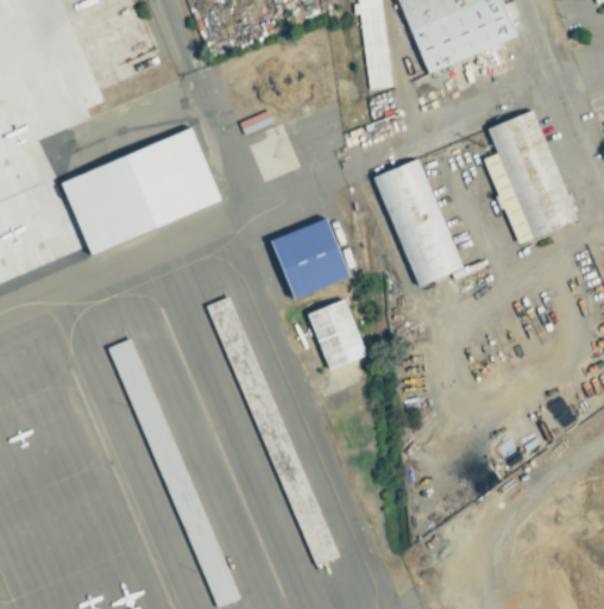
[(382,0),(395,87),(372,90),(359,0),(382,0)]
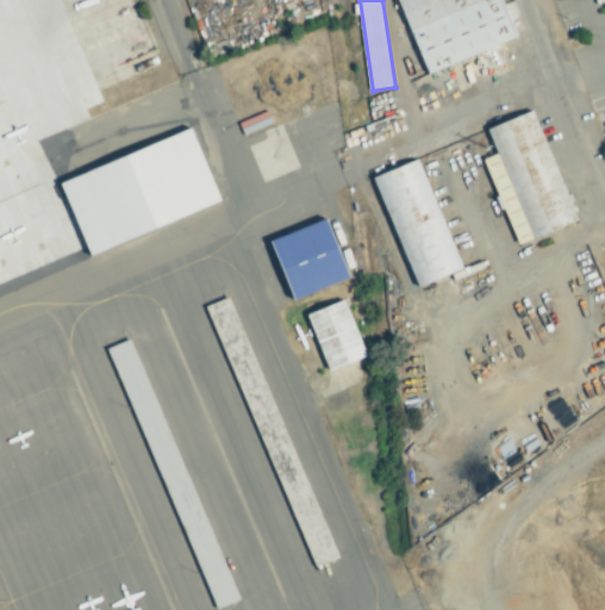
[(400,0),(499,0),(515,35),(430,70),(400,0)]
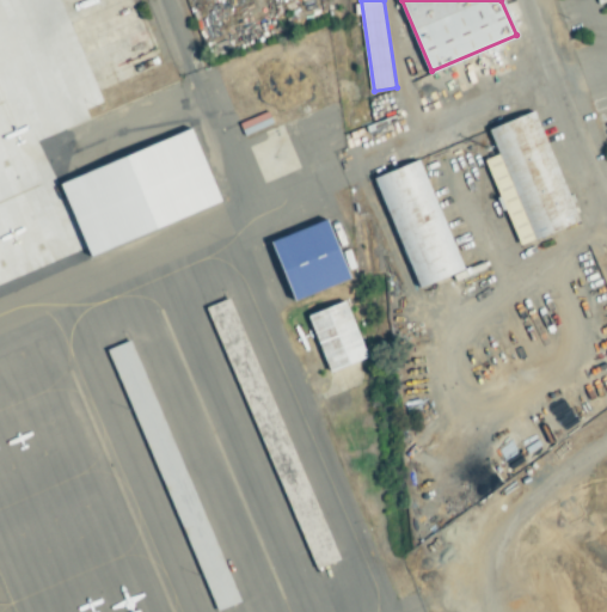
[(533,109),(580,218),(521,243),(486,159),(500,153),(489,128),(533,109)]
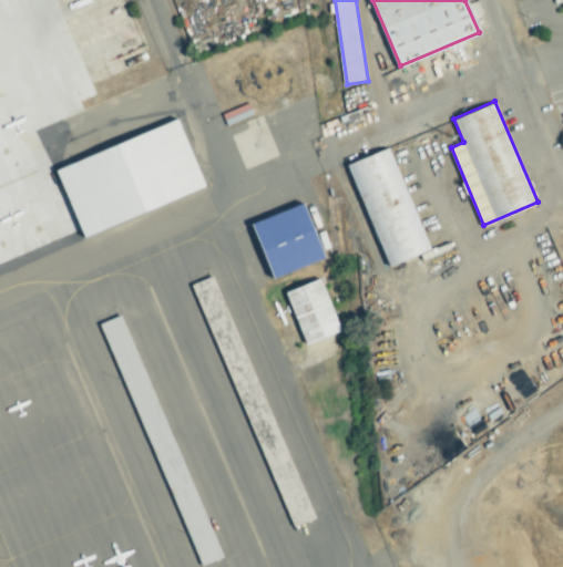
[(54,172),(175,119),(186,144),(204,185),(83,238),(54,172)]
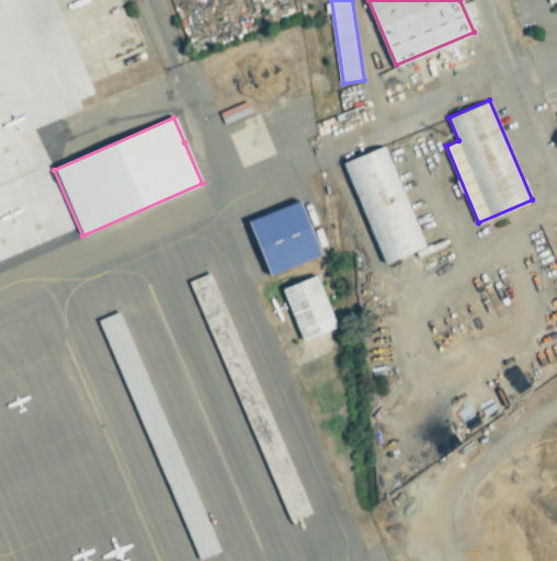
[(343,163),(385,146),(428,245),(386,263),(343,163)]
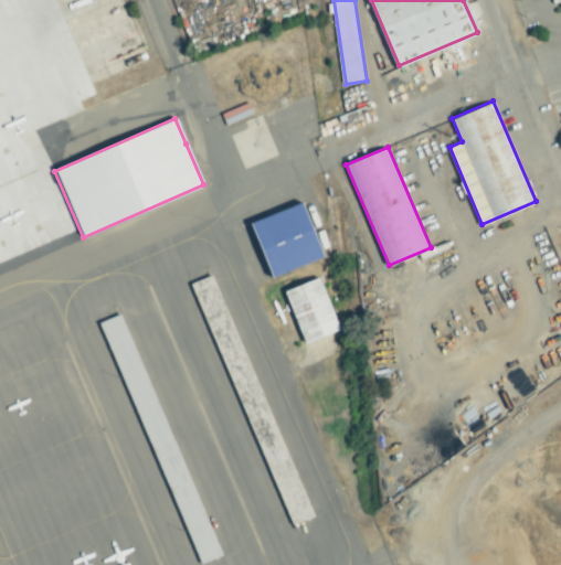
[(249,223),(299,202),(321,256),(271,277),(249,223)]
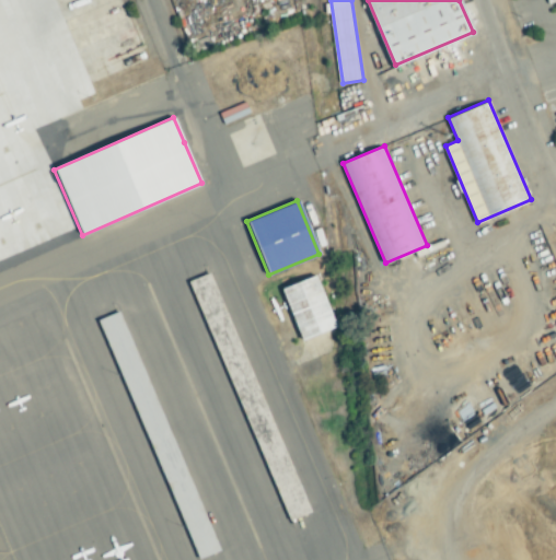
[(211,272),(312,512),(291,521),(190,281),(211,272)]
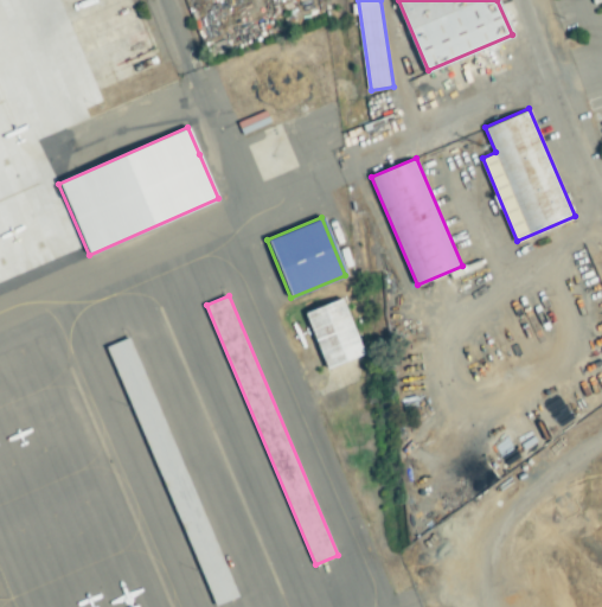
[(306,312),(344,298),(365,353),(327,368),(306,312)]
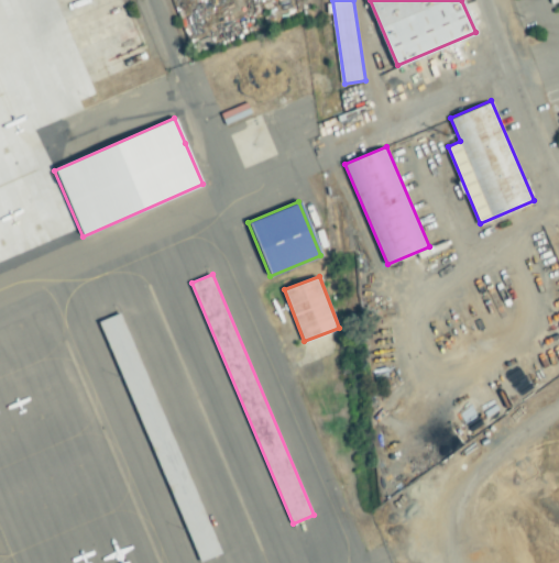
[(120,313),(225,552),(205,561),(100,322),(120,313)]
